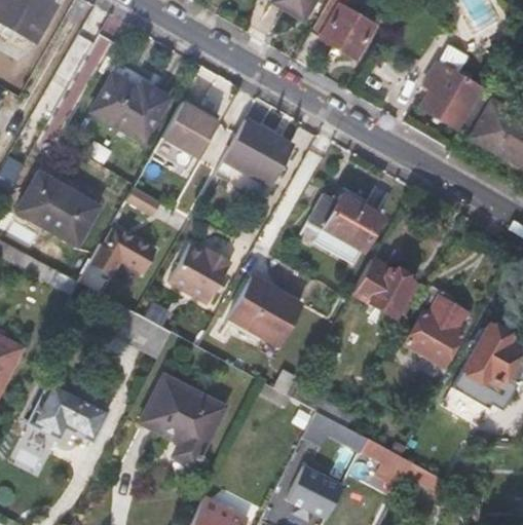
[(55,6),(44,0),(0,0),(0,23),(34,43),(55,6)]
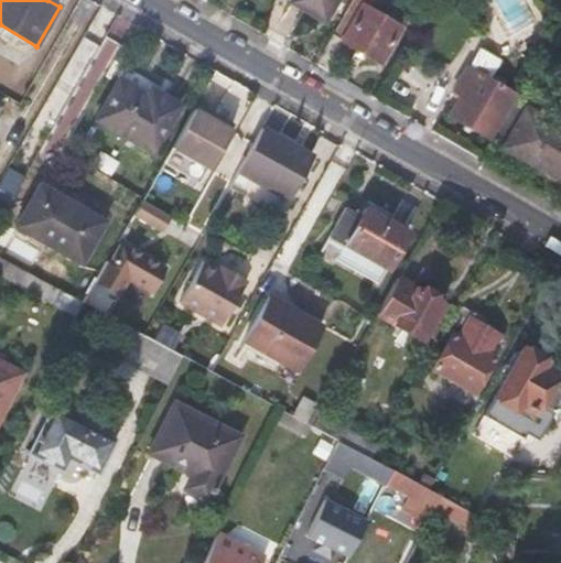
[(338,0),(290,0),(290,2),(325,24),(338,0)]
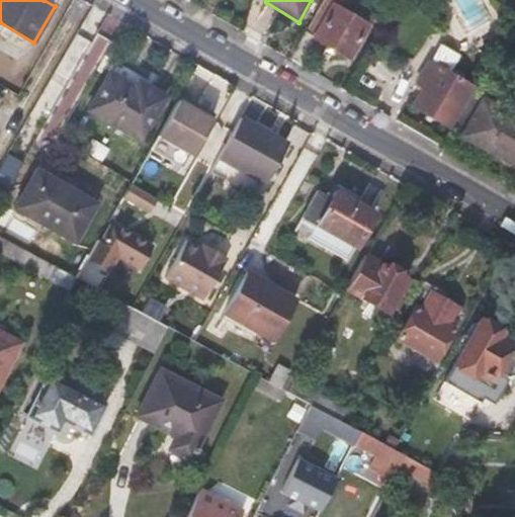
[(367,28),(323,2),(305,33),(350,60),(367,28)]
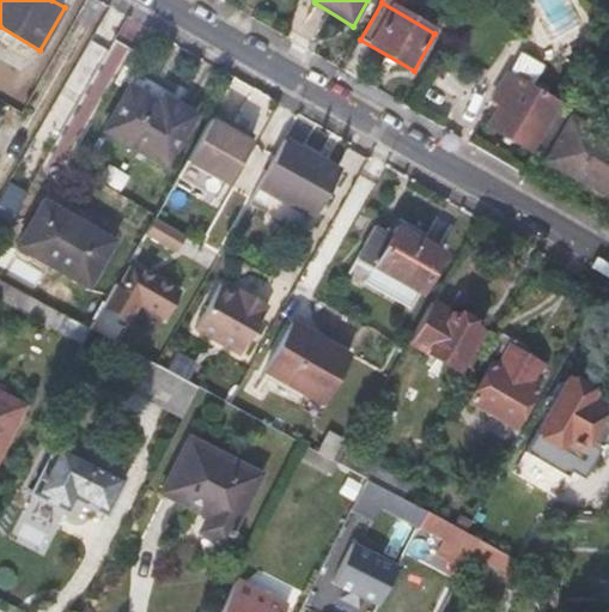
[(559,103),(505,72),(489,98),(500,105),(487,128),(530,152),(559,103)]
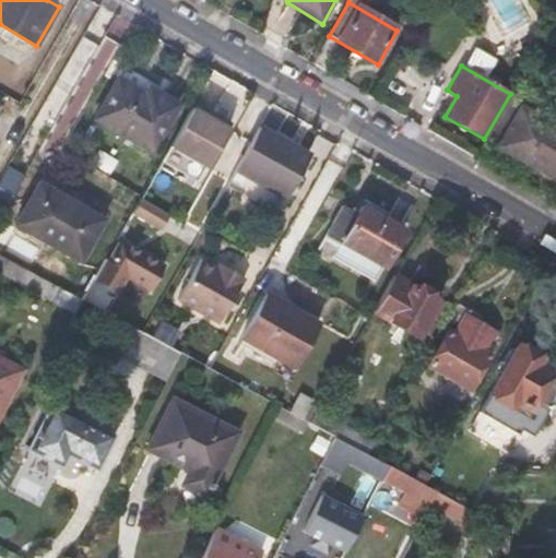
[(119,75),(94,120),(152,152),(179,104),(149,86),(146,92),(119,75)]
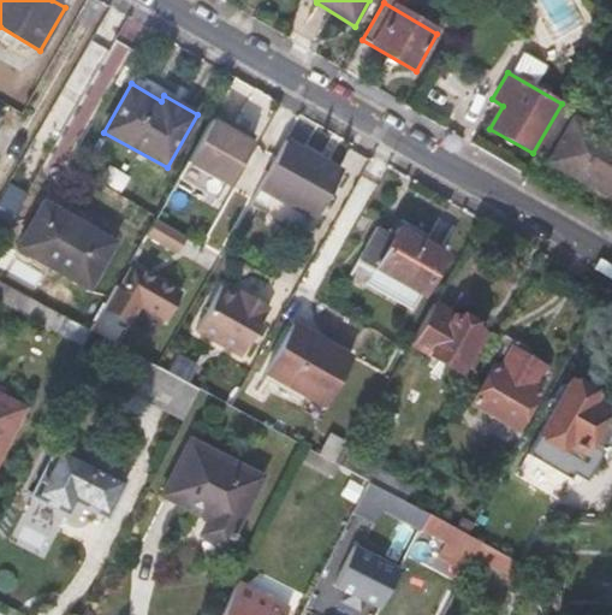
[(611,137),(574,117),(548,160),(611,197),(611,137)]
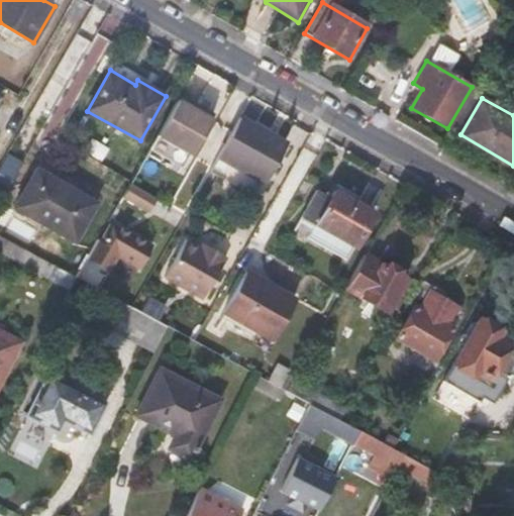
[(211,119),(178,101),(158,136),(191,155),(211,119)]
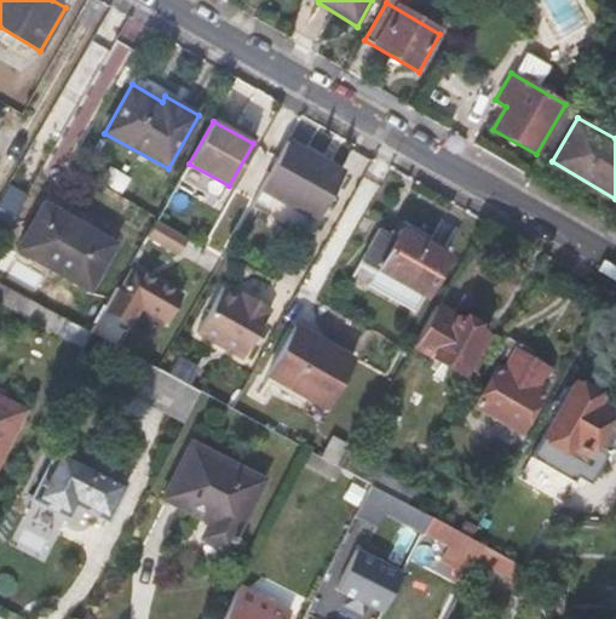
[(344,172),(288,141),(262,188),(317,219),(344,172)]
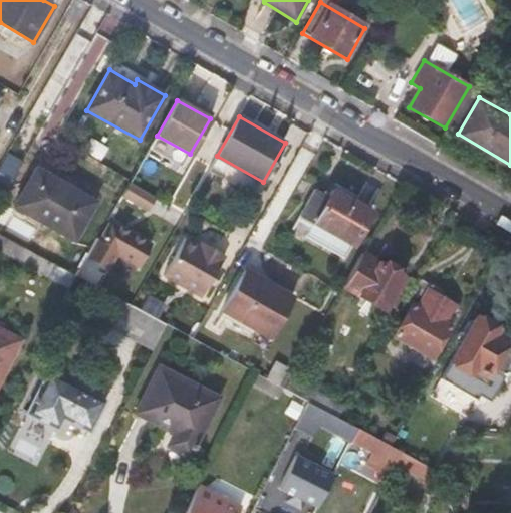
[(95,202),(36,168),(14,207),(74,241),(95,202)]
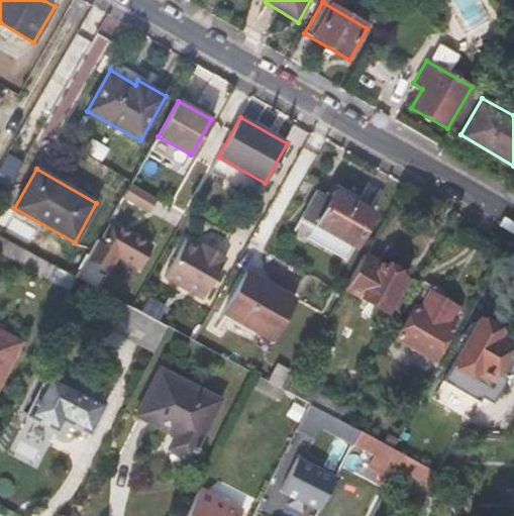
[(130,184),(123,197),(148,212),(157,199),(130,184)]
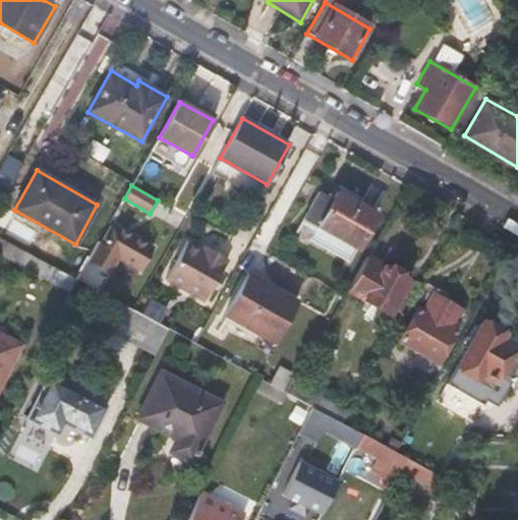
[(322,188),(302,222),(355,251),(378,216),(337,192),(335,196),(322,188)]
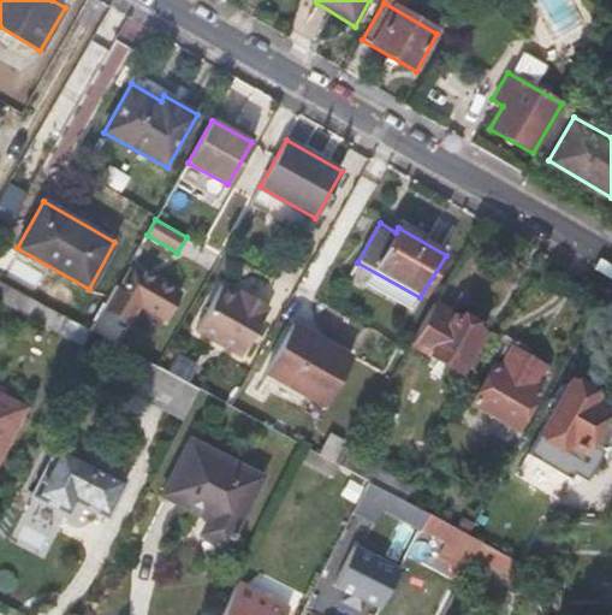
[(117,288),(105,311),(131,325),(142,305),(168,319),(183,293),(135,266),(122,289),(117,288)]
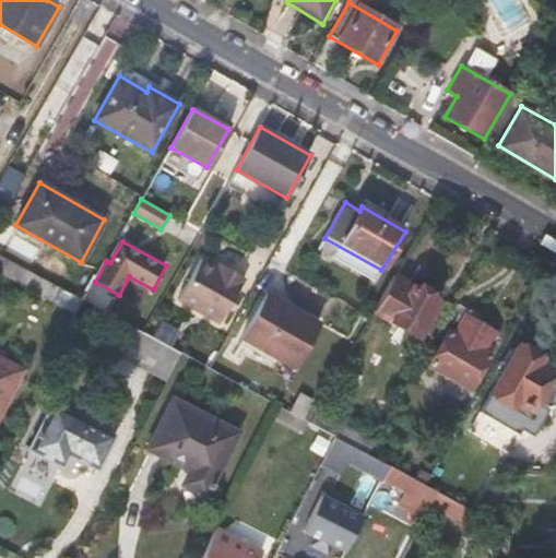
[(0,273),(77,315),(83,301),(0,256),(0,273)]
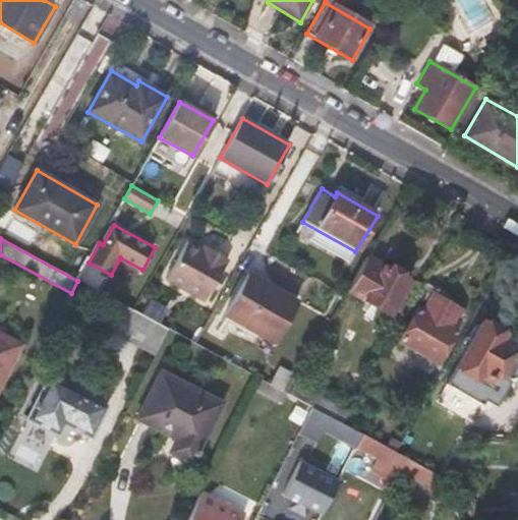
[(204,251),(188,243),(167,281),(205,302),(229,261),(215,252),(214,254),(205,249),(204,251)]
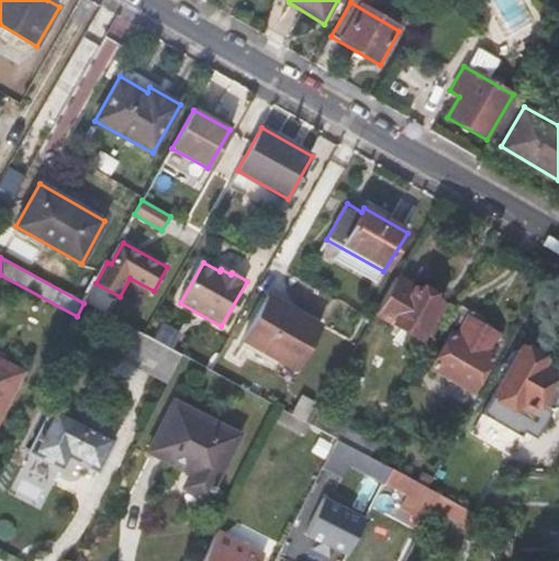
[(443,304),(395,277),(375,313),(423,340),(443,304)]
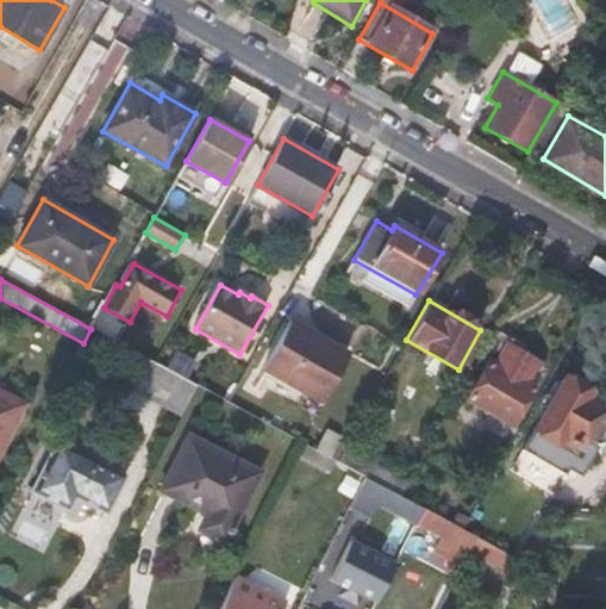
[(347,354),(293,323),(267,368),(320,399),(347,354)]
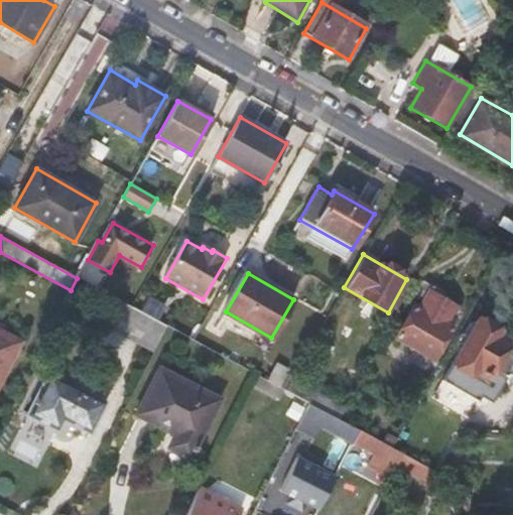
[(431,287),(418,280),(404,305),(411,310),(395,340),(434,361),(452,331),(446,328),(458,308),(429,292),(431,287)]
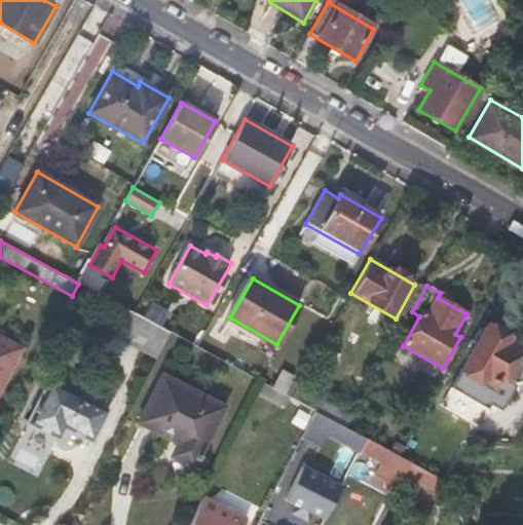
[(143,350),(159,360),(173,334),(136,314),(123,307),(107,299),(102,296),(95,310),(149,339),(143,350)]
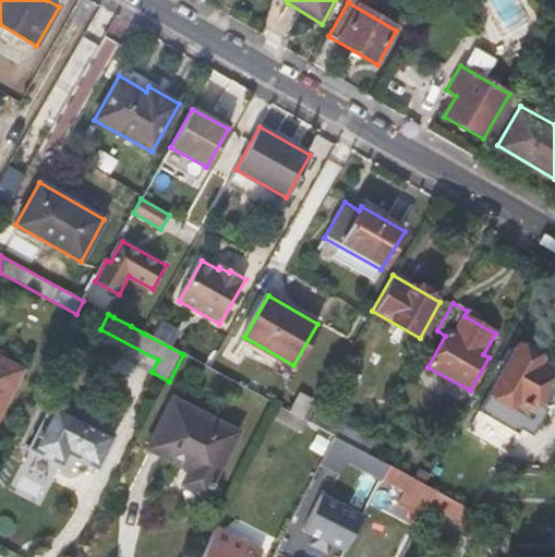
[(516,346),(487,392),(510,407),(514,400),(527,409),(532,399),(551,409),(554,402),(554,384),(543,377),(549,368),(537,362),(539,358),(516,346)]
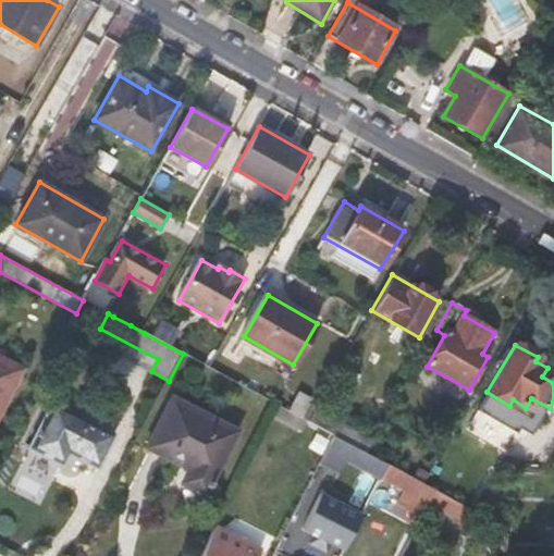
[(0,412),(23,369),(0,356),(0,412)]
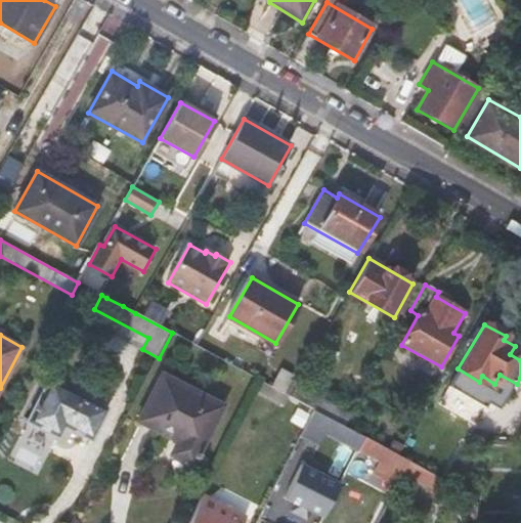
[(284,371),(273,388),(286,393),(294,376),(284,371)]
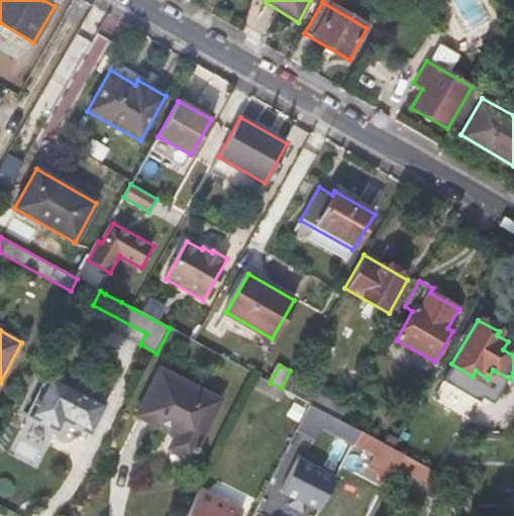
[(220,400),(160,368),(135,414),(175,435),(168,447),(189,458),(220,400)]
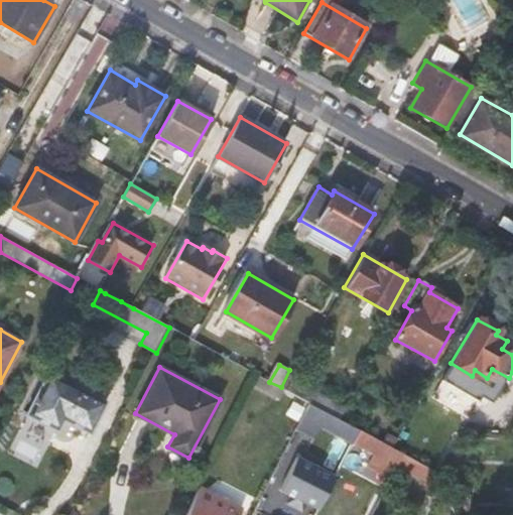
[(105,401),(49,374),(28,414),(57,429),(62,419),(89,432),(105,401)]
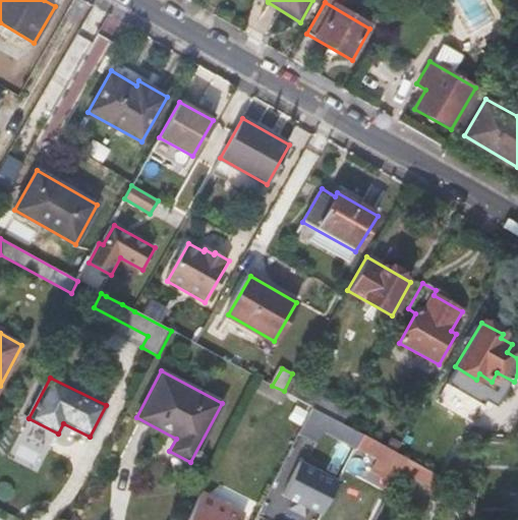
[(364,435),(314,408),(301,432),(319,442),(325,430),(357,448),(364,435)]
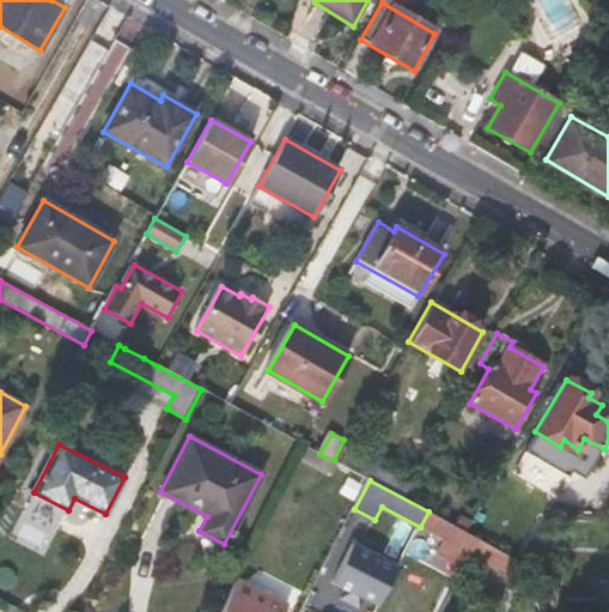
[(364,600),(377,607),(399,569),(353,545),(333,585),(343,589),(364,600)]
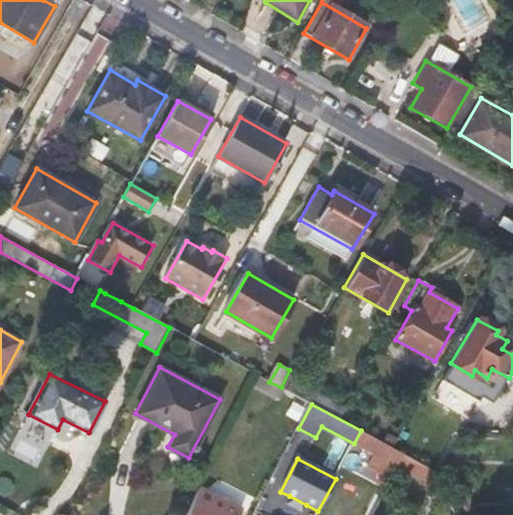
[(239,514),(241,511),(199,490),(185,514),(239,514)]
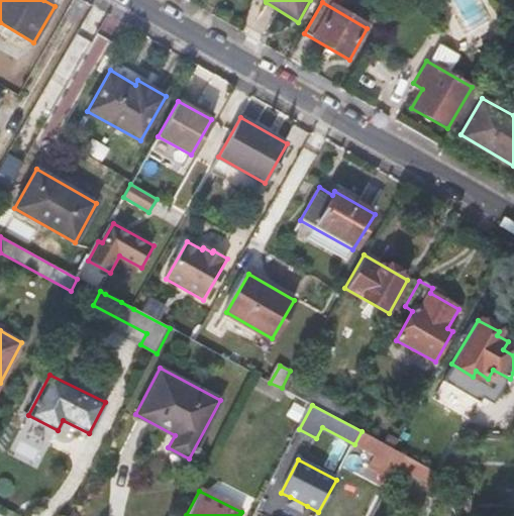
[(468,515),(470,495),(447,494),(456,515),(468,515)]
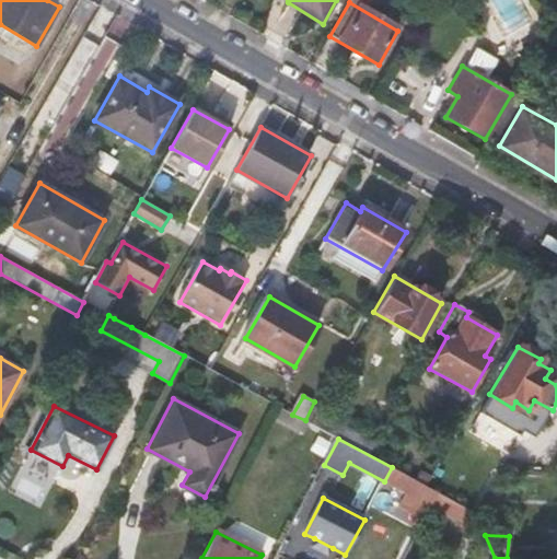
[(333,548),(314,538),(310,547),(327,557),(333,548)]
